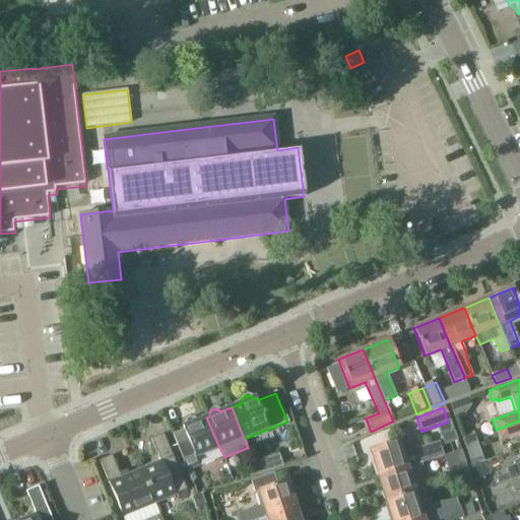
[(184,430),(173,435),(187,470),(199,465),(196,458),(219,448),(206,417),(196,421),(196,420),(195,420),(195,419),(194,419),(193,418),(192,418),(191,418),(190,418),(189,418),(188,419),(187,419),(187,420),(186,420),(186,421),(186,423),(185,423),(185,424),(185,425),(185,426),(183,427),(184,430)]
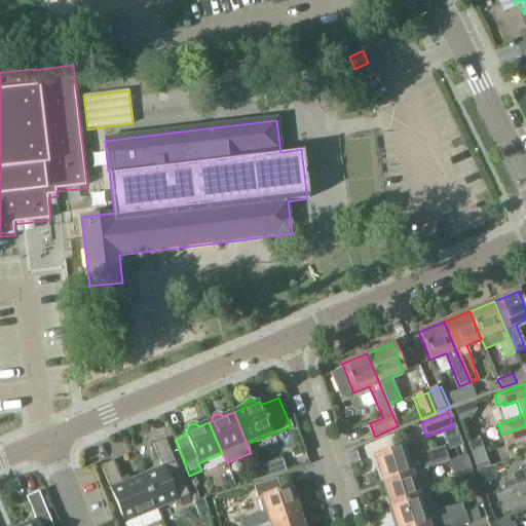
[(525,425),(502,435),(501,435),(504,443),(525,438),(525,425)]
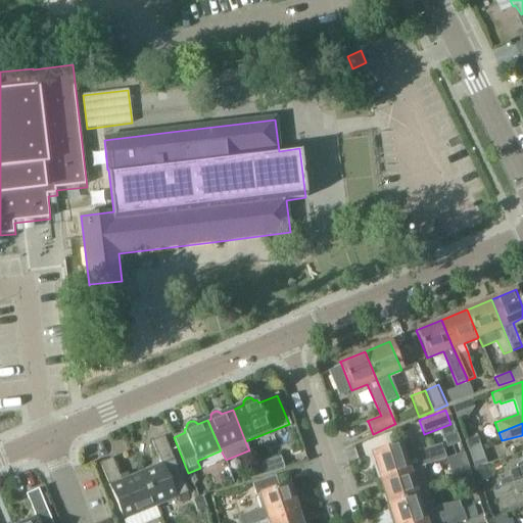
[(140,472),(153,506),(153,507),(188,492),(184,483),(163,436),(152,441),(160,463),(140,472)]
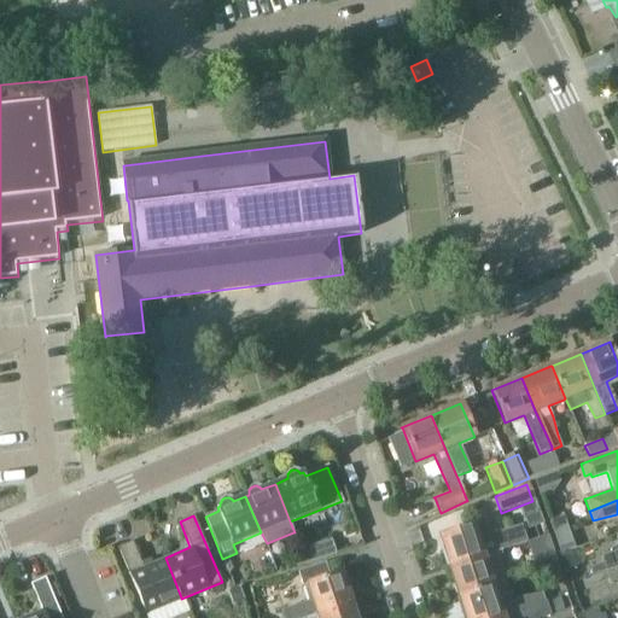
[(554,532),(564,529),(565,529),(566,528),(563,516),(548,520),(552,532),(554,532)]
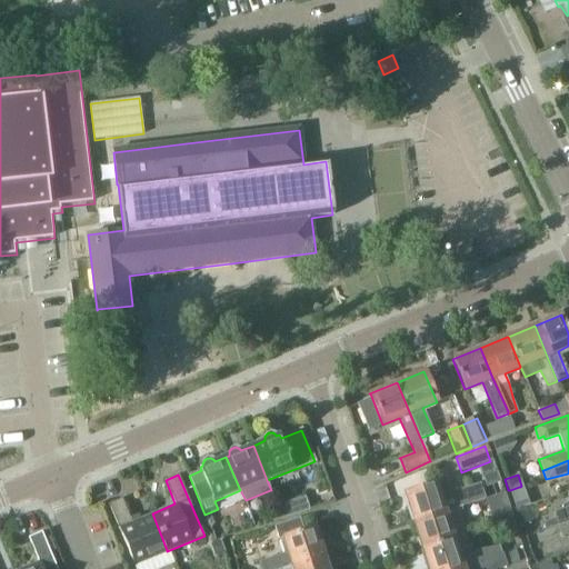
[(446,480),(403,493),(412,521),(456,508),(483,499),(479,486),(450,495),(450,493),(446,480)]
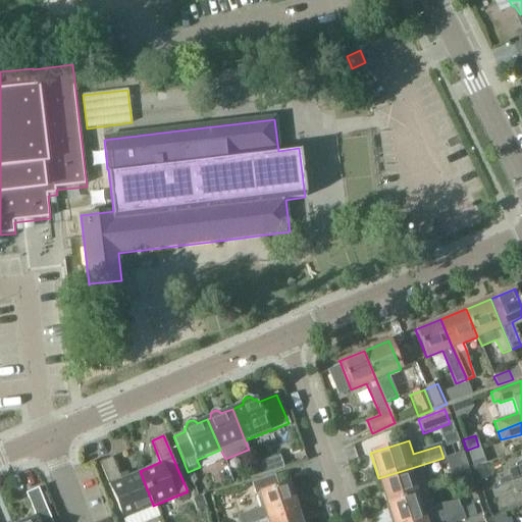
[(468,450),(466,450),(470,462),(482,458),(478,446),(477,447),(476,447),(468,450)]
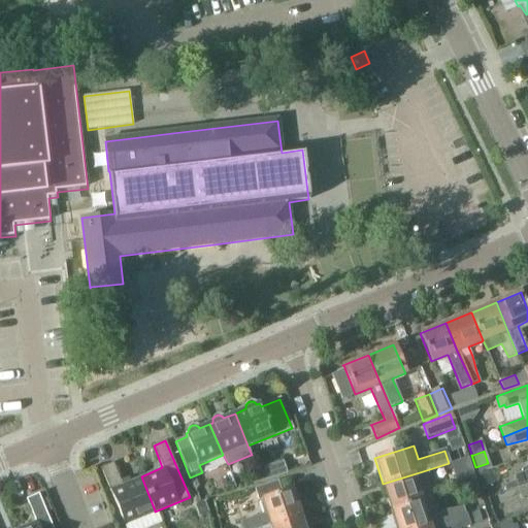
[(260,481),(286,472),(282,460),(256,468),(260,481)]
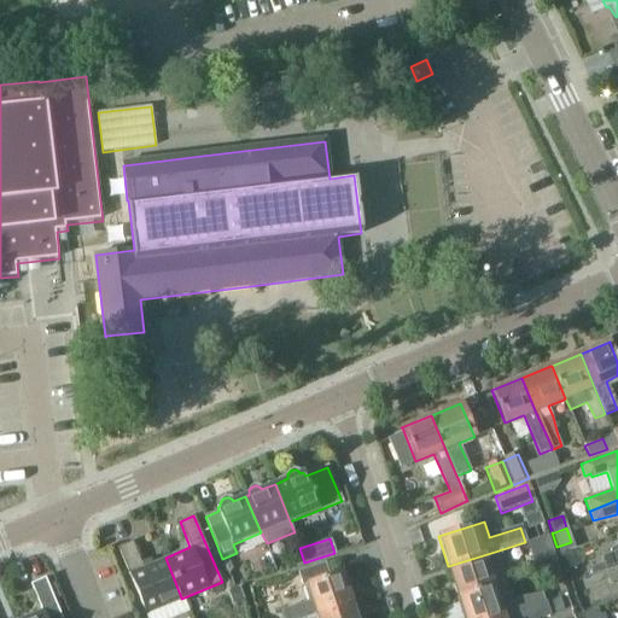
[(132,542),(118,547),(145,612),(145,613),(181,599),(181,598),(165,558),(143,567),(141,566),(132,542)]
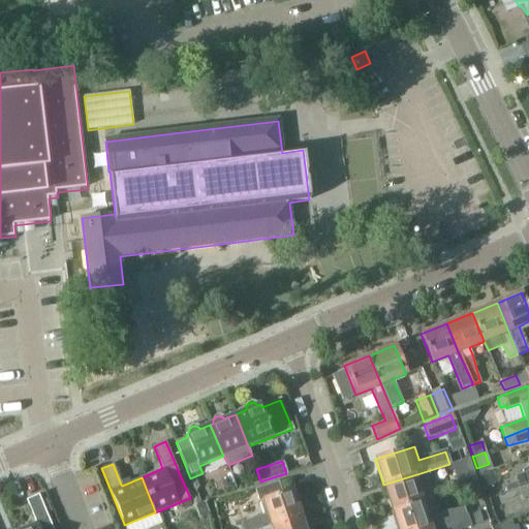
[(252,484),(260,481),(256,469),(248,472),(252,484)]
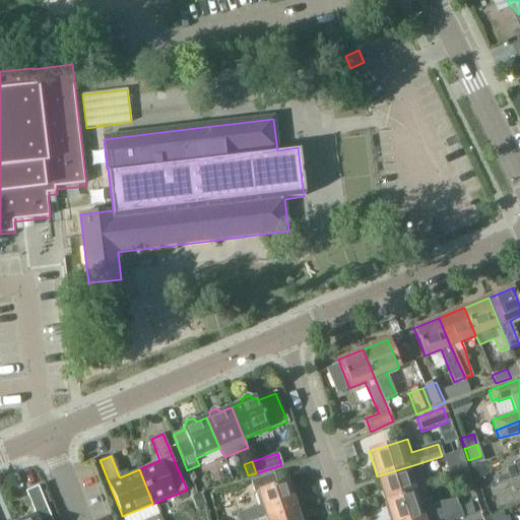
[(498,484),(509,480),(519,476),(519,463),(506,468),(507,470),(508,473),(507,474),(499,476),(497,481),(498,481),(498,484)]
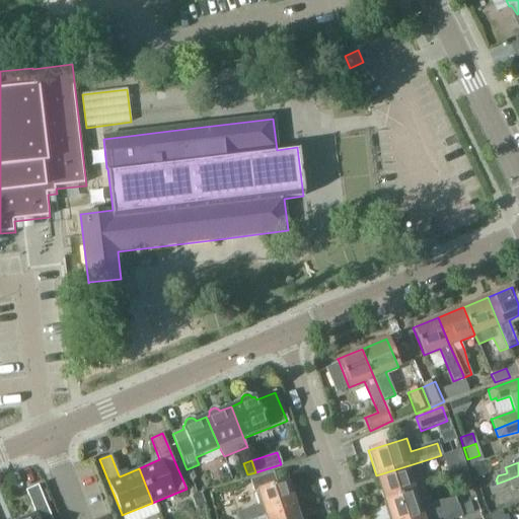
[(416,463),(376,475),(384,501),(424,489),(416,463)]
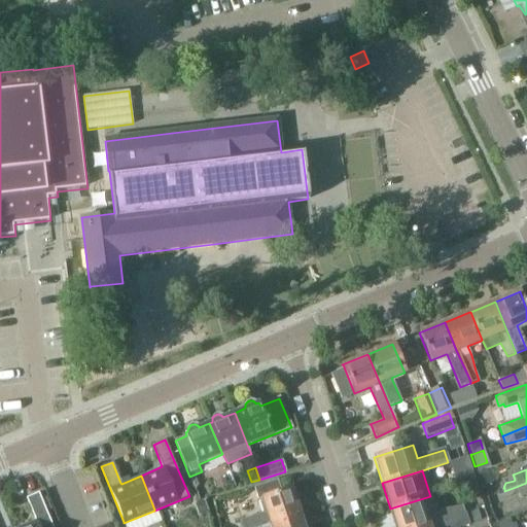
[(265,512),(239,520),(241,526),(257,526),(259,526),(268,524),(299,514),(289,487),(280,490),(276,480),(254,487),(257,497),(257,498),(259,497),(265,512)]
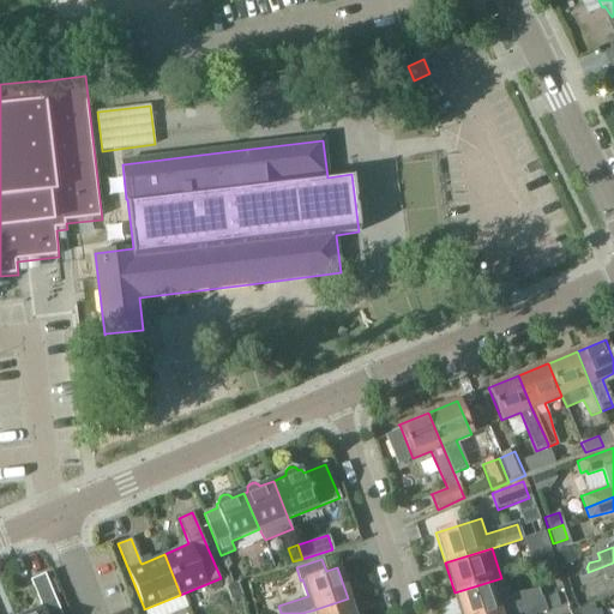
[(613,563),(601,567),(602,570),(606,579),(613,578),(613,563)]
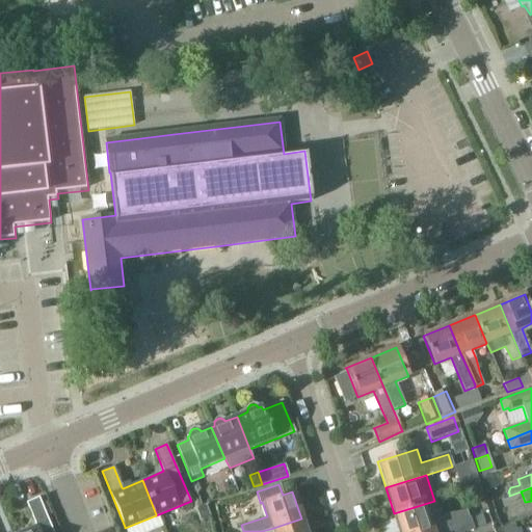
[(54,531),(40,496),(27,501),(36,524),(15,531),(54,531)]
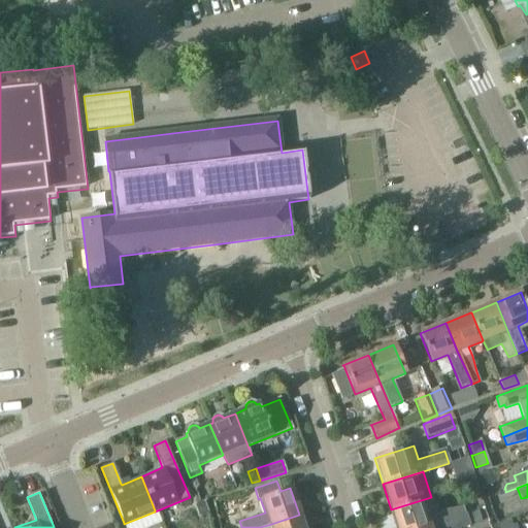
[(431,497),(391,509),(396,527),(422,527),(465,515),(463,508),(435,513),(431,497)]
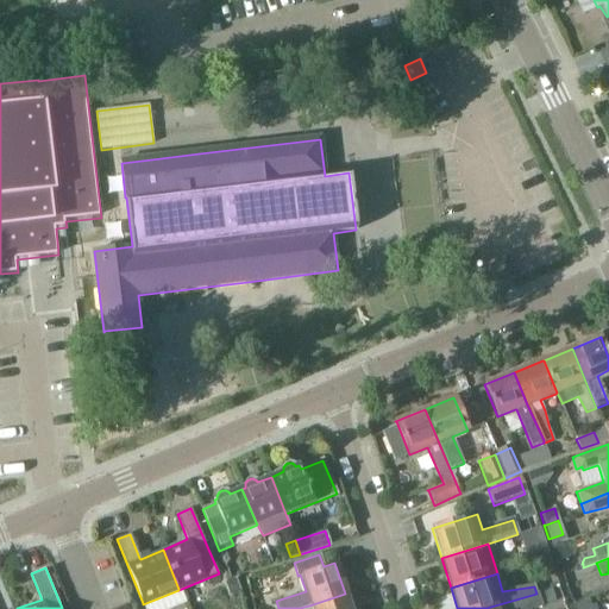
[(239,589),(236,578),(226,582),(230,592),(239,589)]
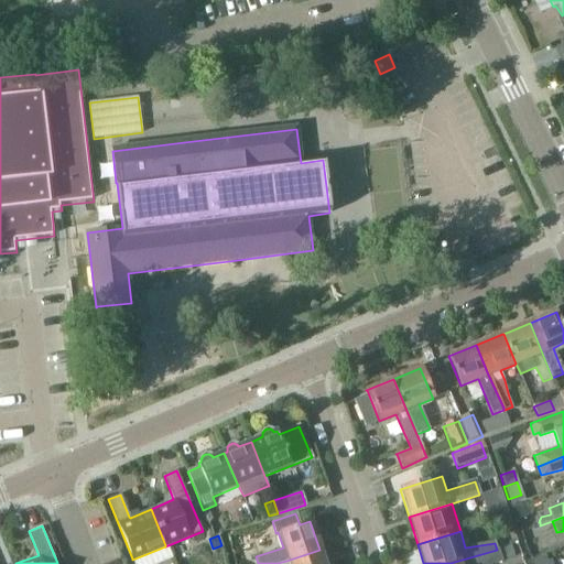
[(323,563),(320,550),(286,561),(288,563),(323,563)]
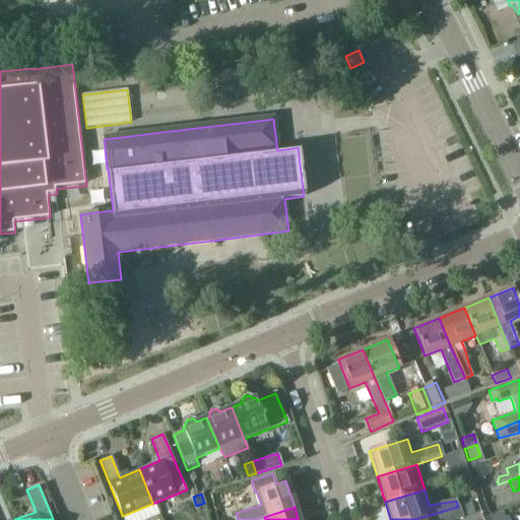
[(458,507),(415,519),(460,519),(462,519),(460,514),(458,507)]
